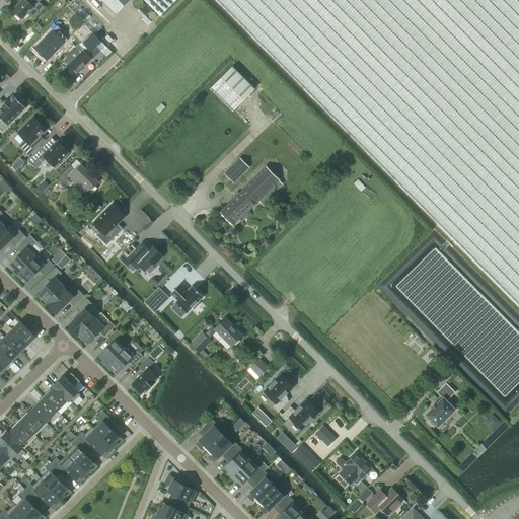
[(22,0),(12,10),(22,19),(28,13),(34,19),(46,8),(40,2),(41,0),(22,0)]
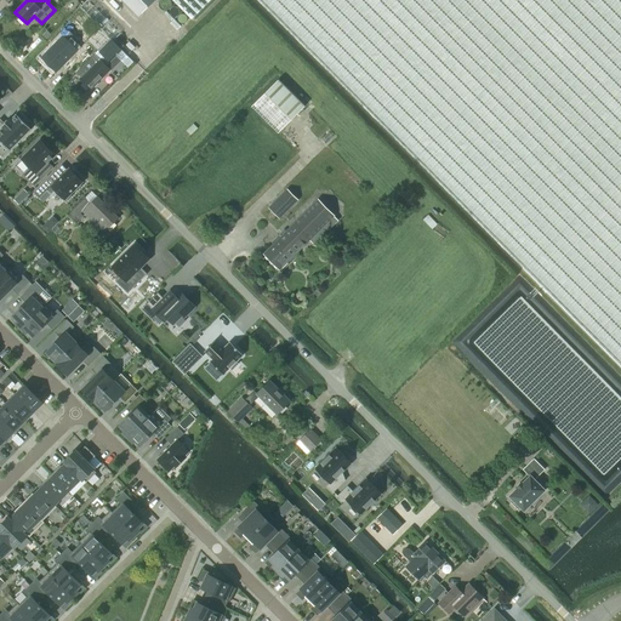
[(120,0),(138,17),(155,0),(120,0)]
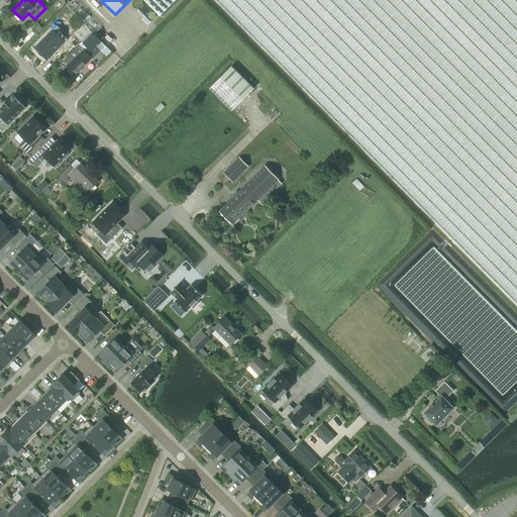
[(143,0),(160,16),(176,0),(143,0)]
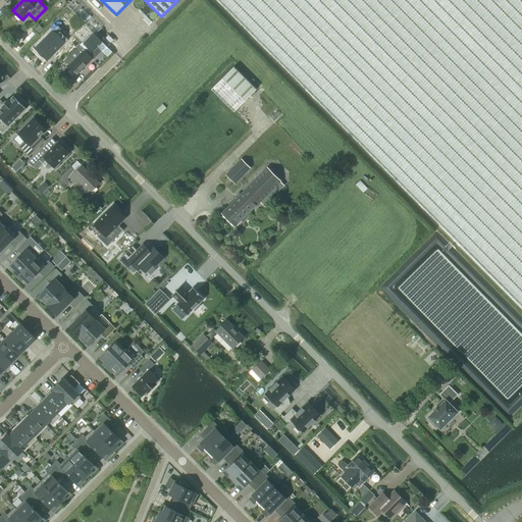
[(521,0),(217,0),(521,307),(521,0)]
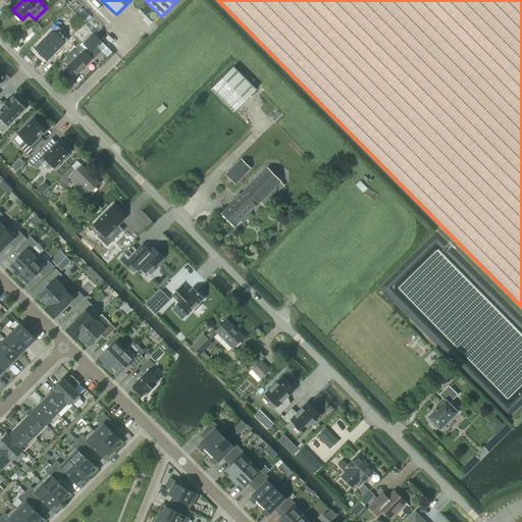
[(48,37),(37,47),(48,58),(65,41),(62,38),(66,33),(59,25),(48,37)]
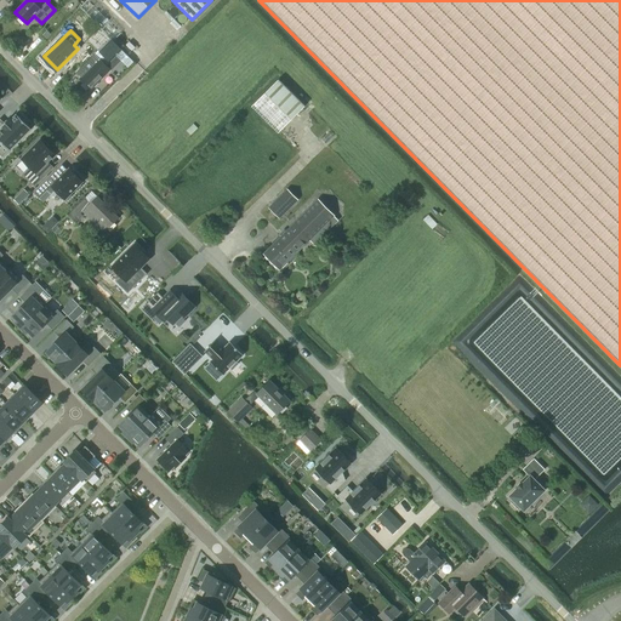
[(110,40),(98,52),(109,62),(110,61),(121,50),(110,40)]
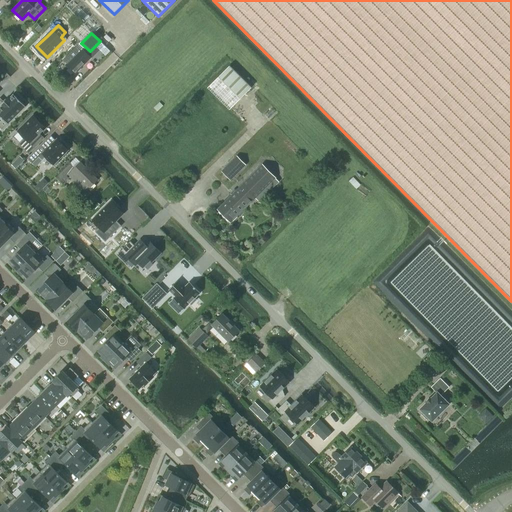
[(90,57),(82,49),(78,45),(64,60),(68,64),(66,65),(74,73),(90,57)]
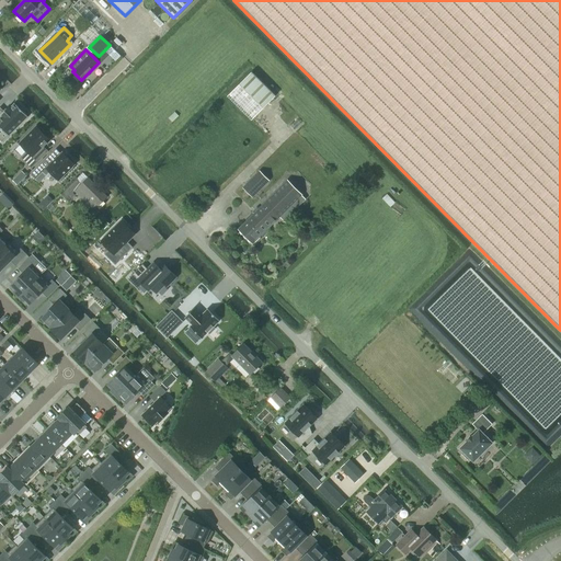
[(251,121),(275,96),(251,72),(228,96),(251,121)]
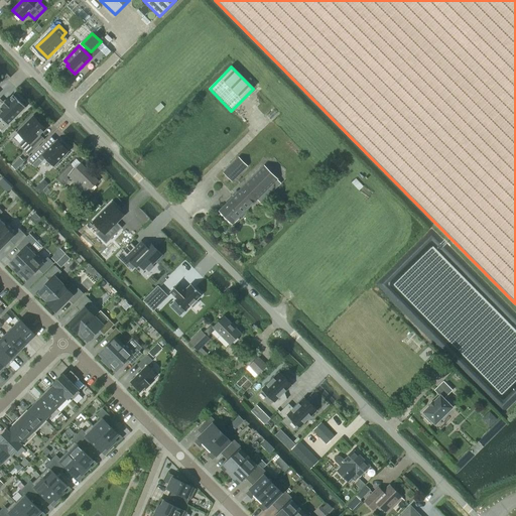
[(0,128),(2,131),(25,107),(13,95),(9,100),(7,99),(3,103),(0,99),(0,128)]
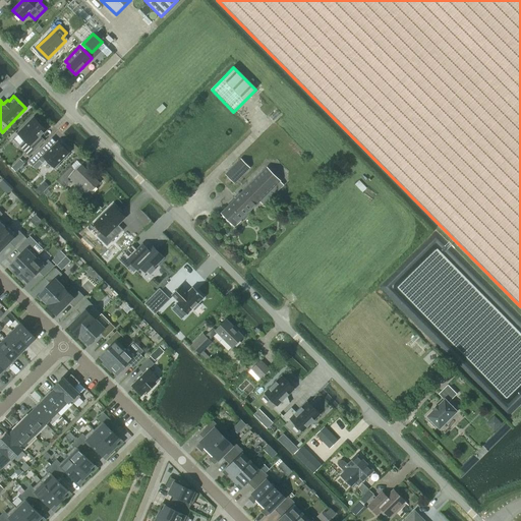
[(18,147),(29,158),(45,140),(41,136),(47,130),(41,124),(43,123),(37,117),(36,119),(34,117),(17,133),(24,140),(18,147)]
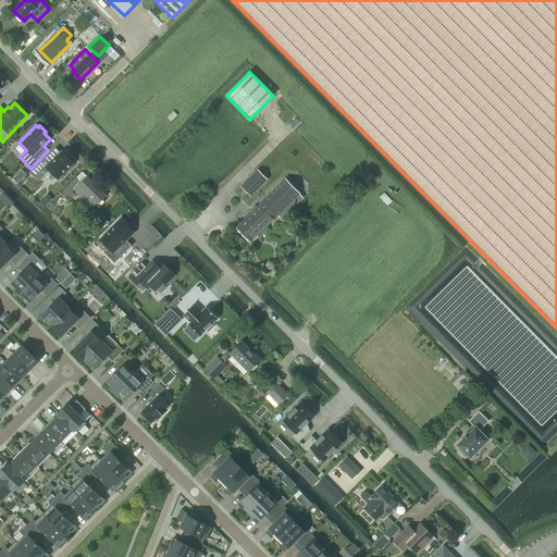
[(59,180),(74,163),(62,151),(46,169),(40,163),(31,173),(35,178),(42,172),(46,175),(50,171),(59,180)]
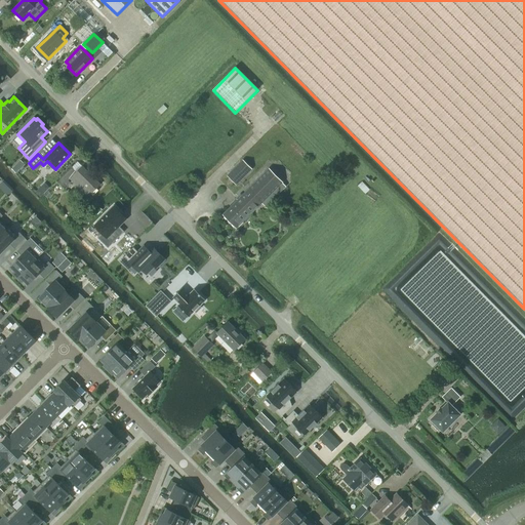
[(236,185),(251,169),(243,160),(228,175),(236,185)]
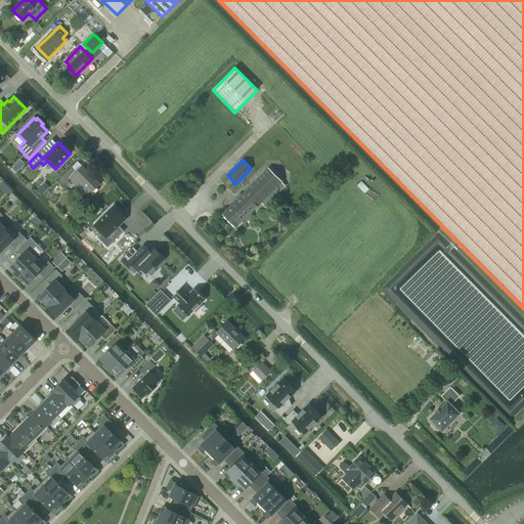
[(15,164),(11,168),(16,172),(19,169),(15,164)]
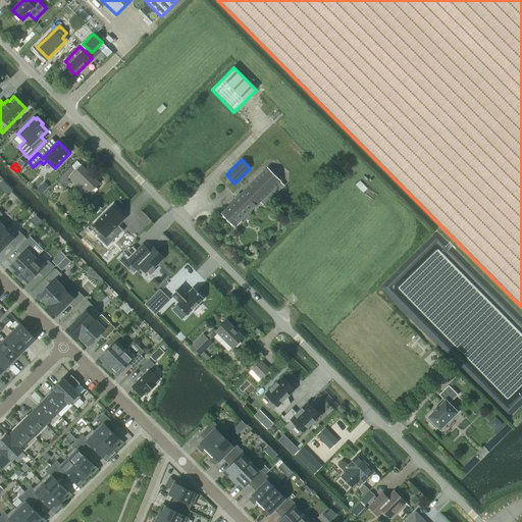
[(71,166),(57,180),(63,188),(69,181),(68,179),(70,177),(88,196),(100,184),(82,165),(76,171),(71,166)]
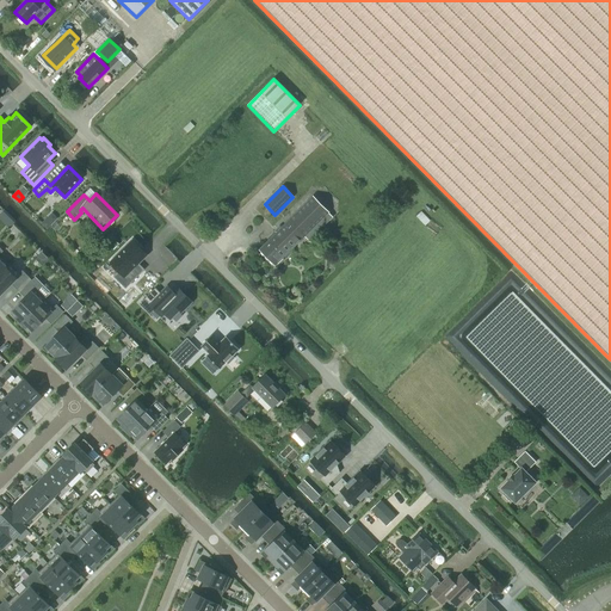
[(300,241),(328,213),(313,197),(260,250),(276,265),(300,241)]
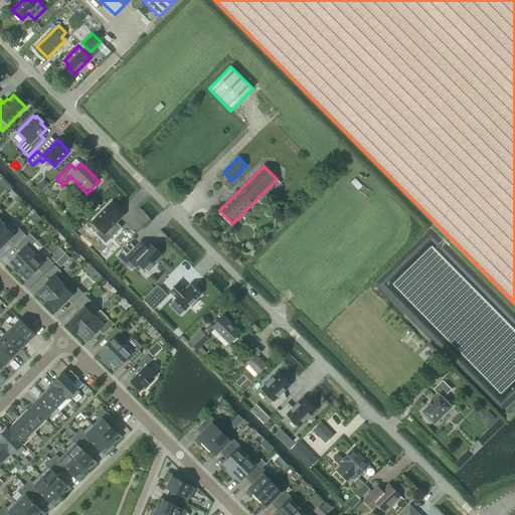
[(112,202),(93,221),(100,229),(97,233),(106,242),(122,227),(121,227),(119,228),(116,225),(118,223),(117,222),(124,215),(112,202)]
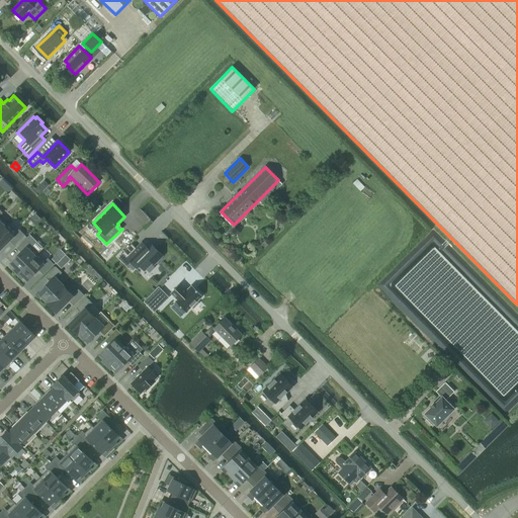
[(0,250),(10,241),(14,245),(24,235),(19,231),(17,233),(8,224),(7,225),(0,231),(0,250)]
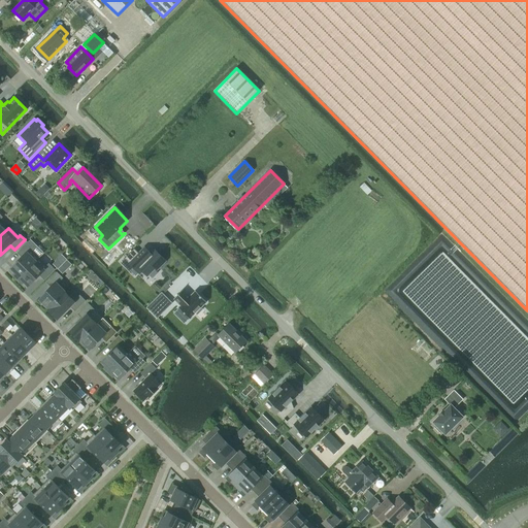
[(23,258),(11,268),(15,272),(13,274),(18,278),(35,262),(38,258),(43,253),(36,245),(33,249),(28,243),(18,253),(23,258)]
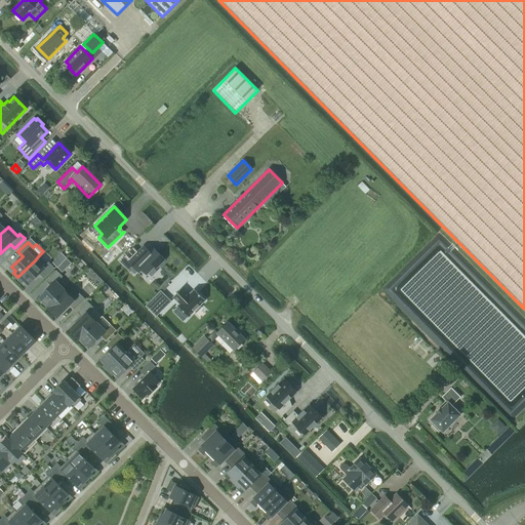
[(133,247),(124,256),(139,272),(142,270),(147,274),(154,267),(156,269),(164,259),(153,247),(149,251),(148,250),(147,252),(144,249),(145,247),(144,246),(138,252),(133,247)]
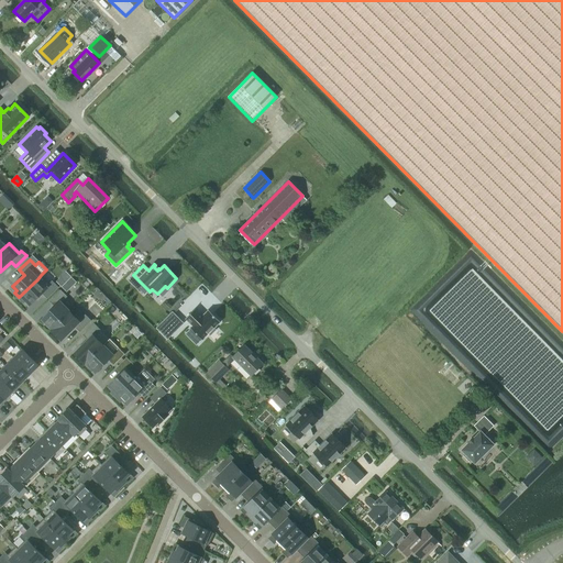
[(37,279),(19,297),(24,302),(26,300),(31,305),(43,294),(47,298),(57,288),(52,282),(50,284),(41,275),(37,279)]
